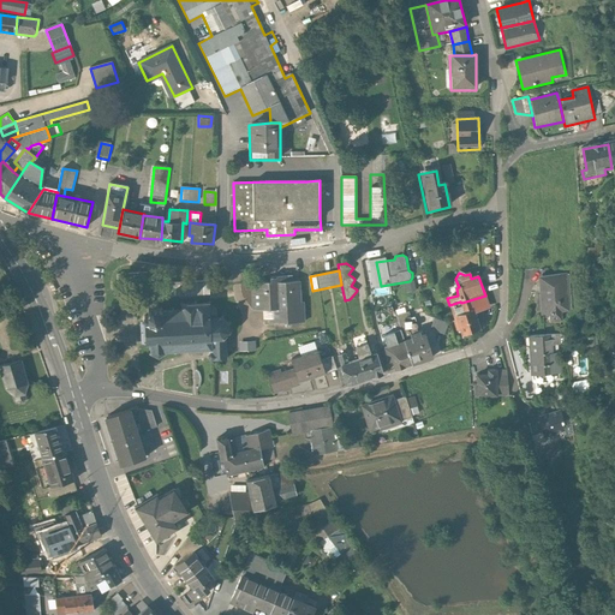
[(567,273),(538,275),(541,315),(550,314),(551,318),(562,318),(562,311),(569,310),(567,273)]
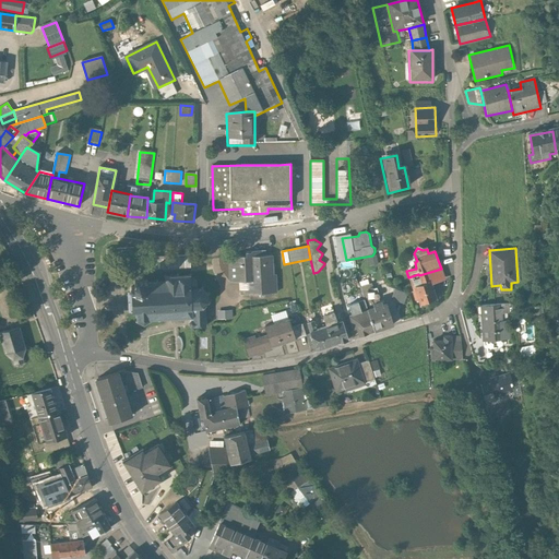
[(272,254),(261,256),(261,259),(254,259),(253,251),(246,251),(247,256),(228,257),(230,282),(242,281),(242,277),(249,276),(249,293),(276,292),(275,274),(273,274),(272,254)]
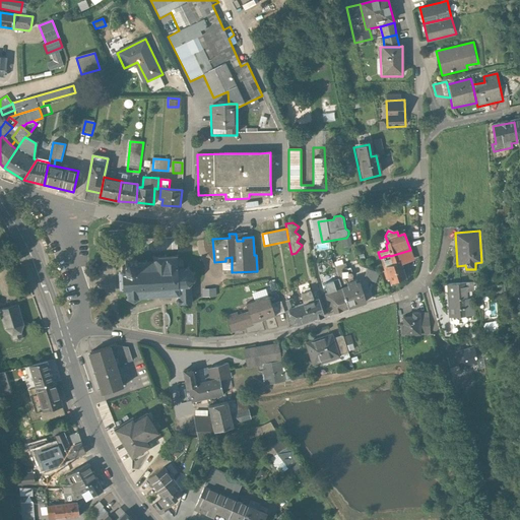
[(393,266),(384,269),(390,285),(406,280),(401,265),(414,261),(410,250),(390,256),(393,266)]
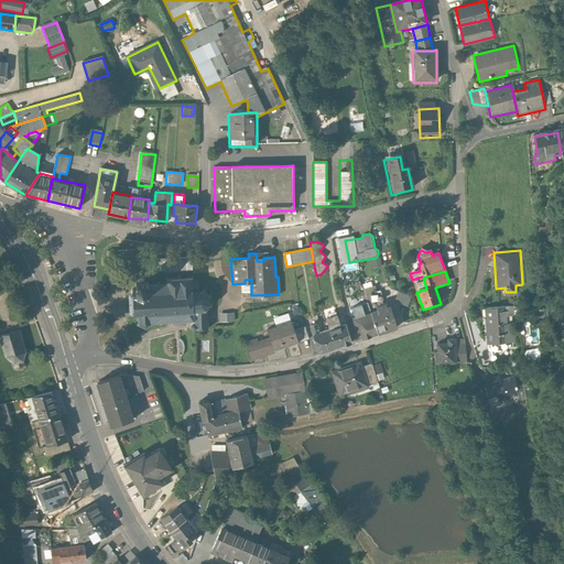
[(192,281),(191,280),(193,278),(192,277),(190,278),(180,279),(180,275),(179,275),(179,279),(169,279),(166,278),(165,279),(166,280),(167,284),(159,284),(159,282),(156,282),(158,284),(148,285),(148,282),(145,282),(145,281),(138,281),(138,283),(136,283),(136,289),(132,289),(130,292),(131,294),(129,294),(129,303),(128,303),(128,304),(129,304),(130,313),(133,313),(133,314),(138,314),(138,322),(136,324),(137,325),(139,323),(143,326),(143,328),(145,328),(144,326),(150,323),(152,324),(153,323),(151,322),(159,321),(160,324),(161,324),(161,321),(170,321),(170,323),(171,323),(171,321),(181,320),(181,323),(182,323),(182,320),(192,320),(192,324),(191,325),(191,326),(191,328),(192,329),(207,328),(206,311),(205,311),(204,310),(209,304),(212,305),(212,304),(209,303),(209,296),(210,295),(210,294),(208,295),(203,292),(204,290),(203,289),(201,291),(196,291),(196,290),(197,289),(197,283),(195,281),(192,281)]
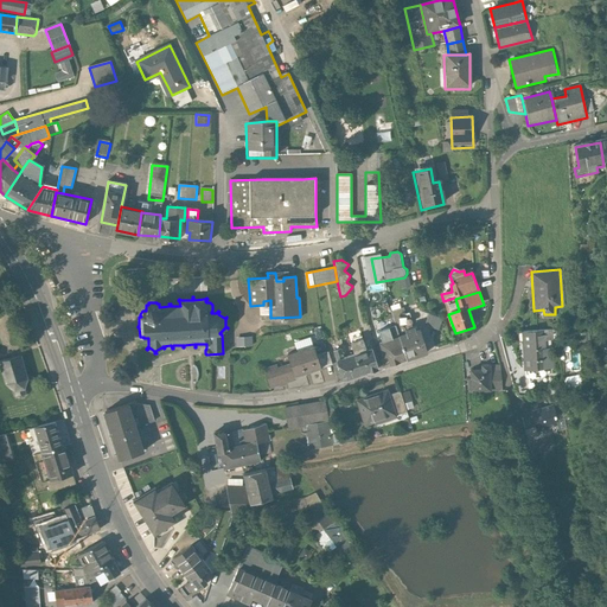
[(397,326),(401,337),(408,336),(407,332),(414,330),(409,315),(407,315),(404,308),(393,313),(397,326)]
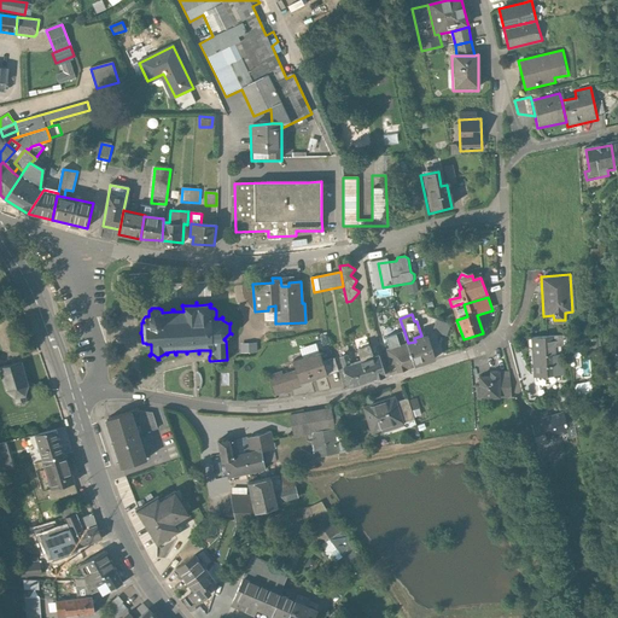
[(449,326),(436,321),(432,332),(445,337),(449,326)]
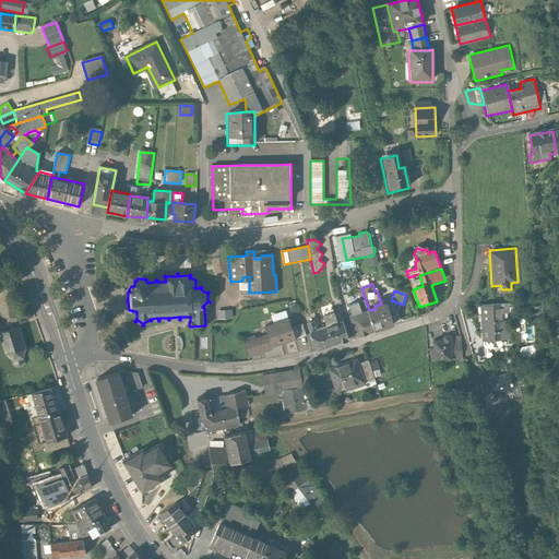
[(369,310),(366,300),(359,302),(359,306),(347,309),(351,317),(369,310)]
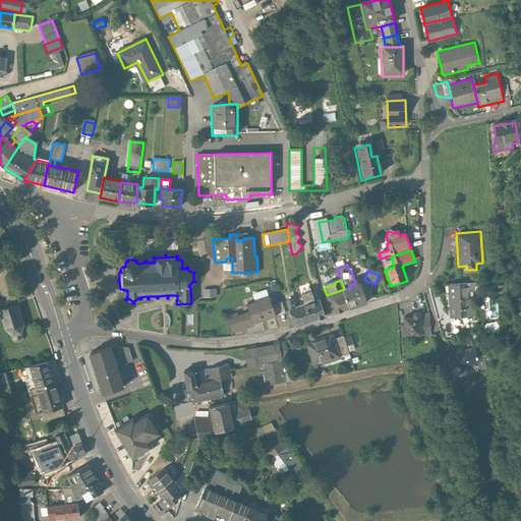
[(350,288),(344,289),(350,310),(368,304),(362,283),(358,285),(357,282),(355,283),(349,285),(350,288)]
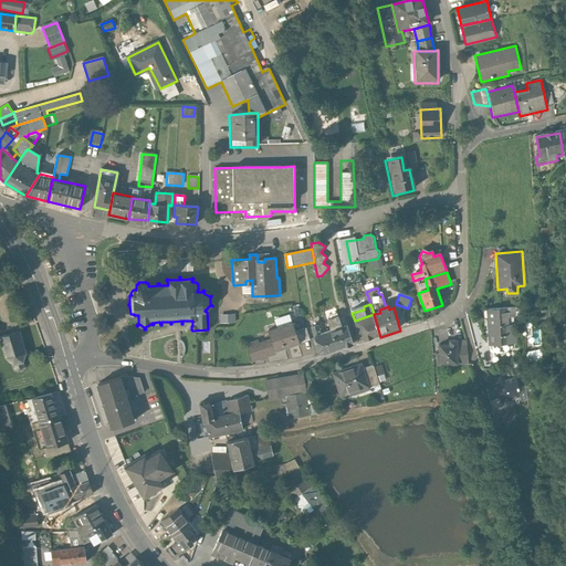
[(513,307),(486,310),(490,346),(512,344),(511,325),(515,325),(513,307)]
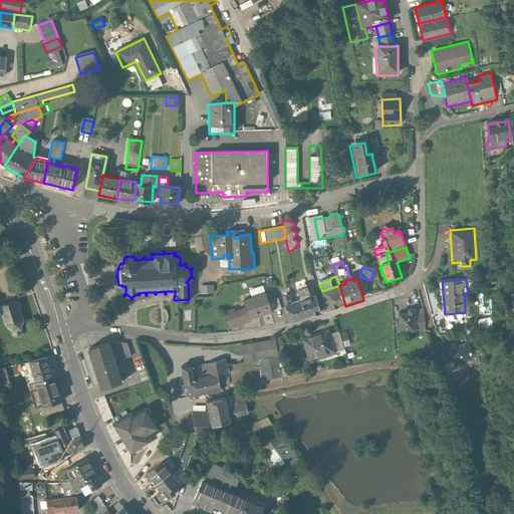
[(322,291),(326,304),(329,304),(331,310),(345,306),(339,285),(322,291)]
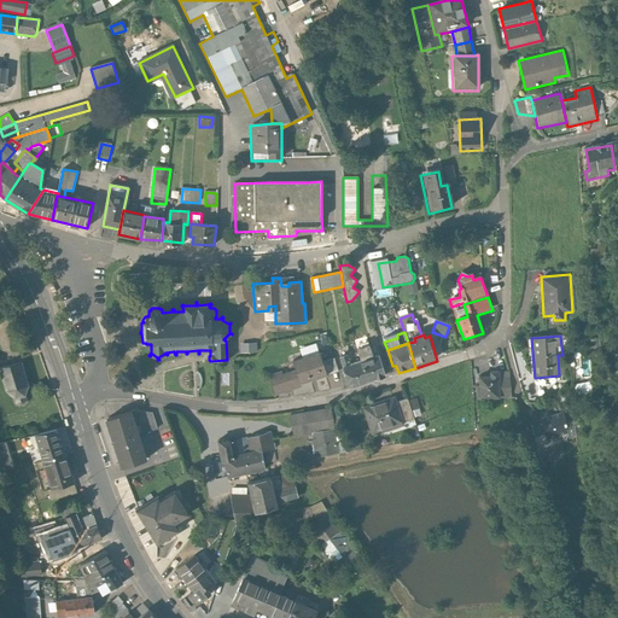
[(369,348),(359,353),(362,362),(368,383),(386,378),(380,357),(373,360),(369,348)]
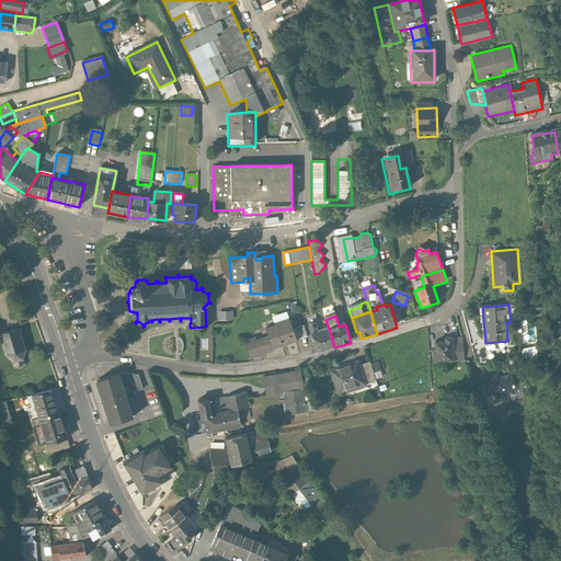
[(292,322),(266,331),(268,336),(273,351),(286,346),(298,342),(295,330),(292,322)]
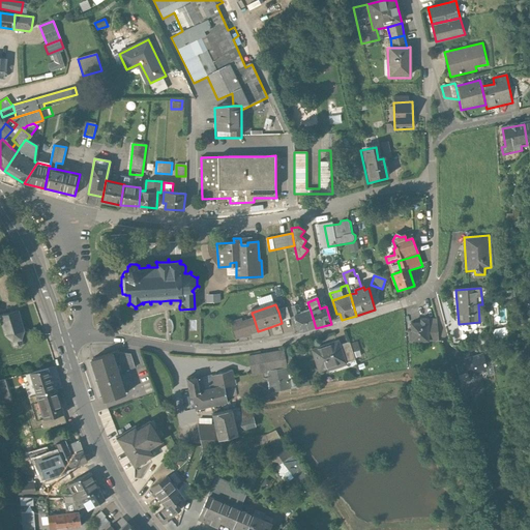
[(316,328),(311,311),(301,313),(299,305),(293,307),(301,332),(316,328)]
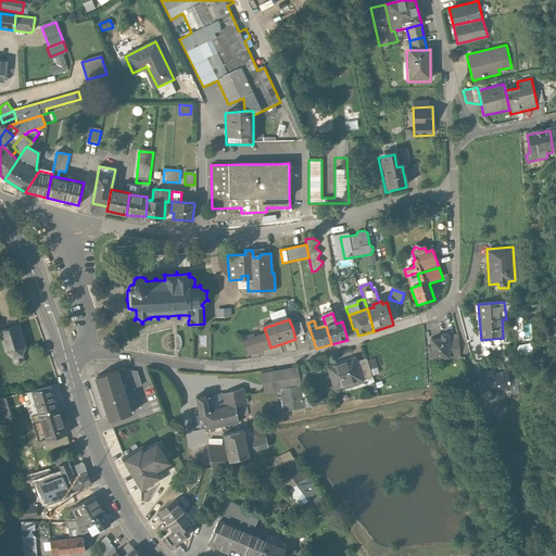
[(19,328),(0,332),(0,335),(5,354),(13,361),(14,365),(17,366),(22,366),(23,363),(22,357),(25,349),(19,328)]
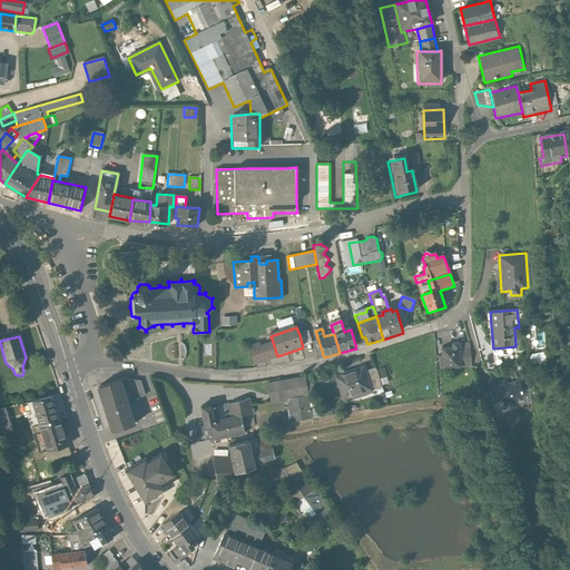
[(277,356),(273,342),(262,345),(261,342),(248,346),(255,365),(263,363),(263,364),(267,363),(271,362),(269,361),(278,357),(277,356)]
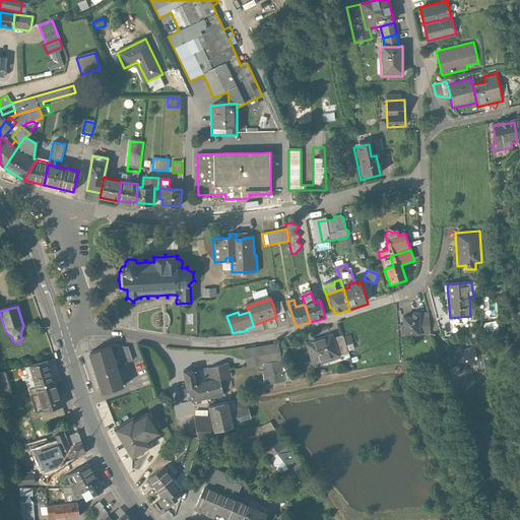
[(420,312),(412,312),(412,316),(402,316),(402,324),(401,326),(401,336),(420,335),(420,333),(420,312)]
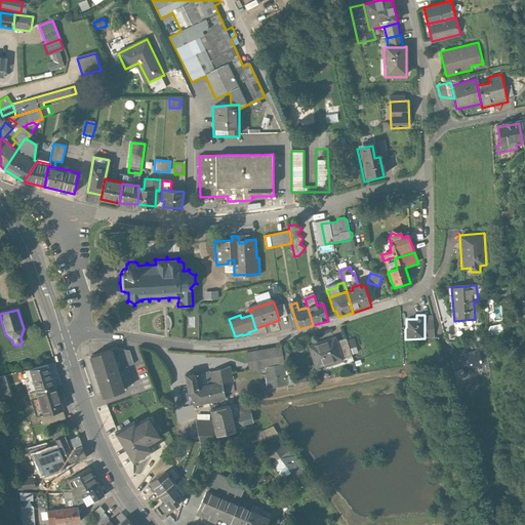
[(433,315),(425,315),(425,336),(434,336),(433,315)]
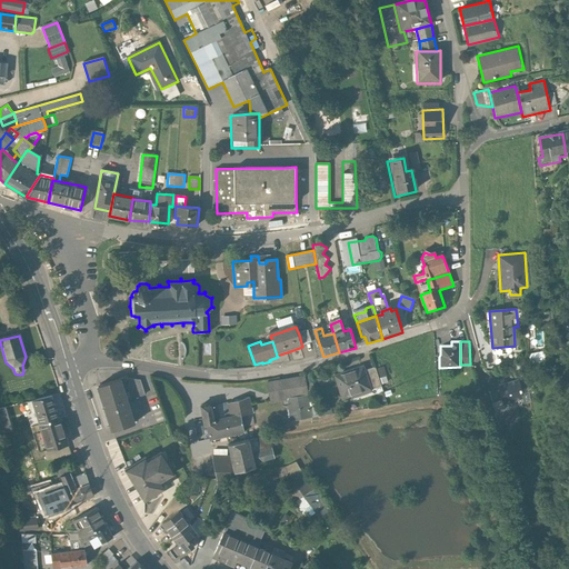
[(363,366),(331,376),(340,403),(372,393),(371,390),(366,371),(363,366)]
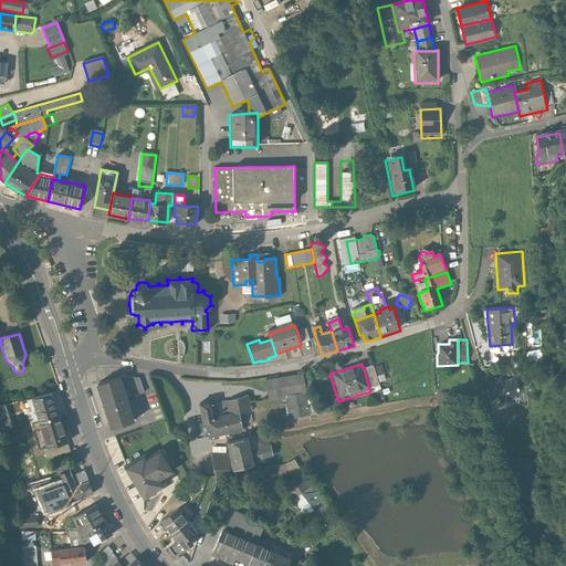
[(374,366),(364,369),(369,388),(379,386),(377,377),(374,368),(374,366)]
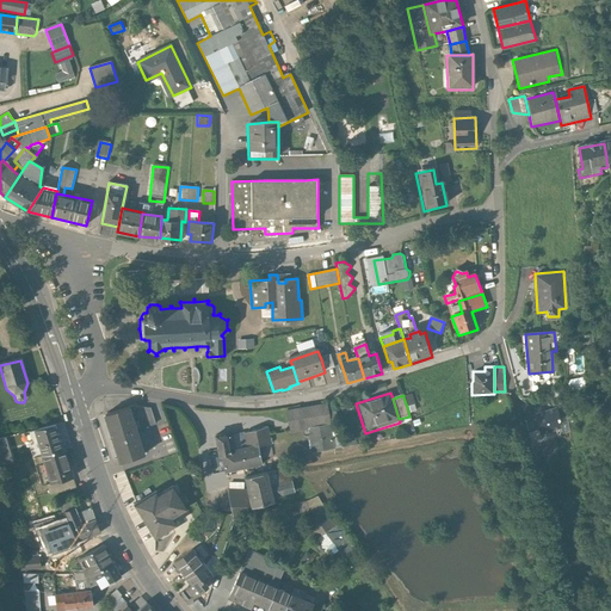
[(412,395),(403,397),(407,407),(414,405),(412,395)]
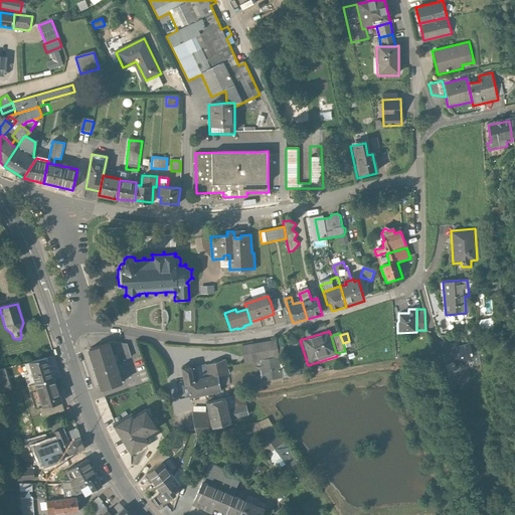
[(276,339),(240,345),(243,362),(243,365),(261,362),(264,380),(288,376),(286,368),(282,369),(276,339)]
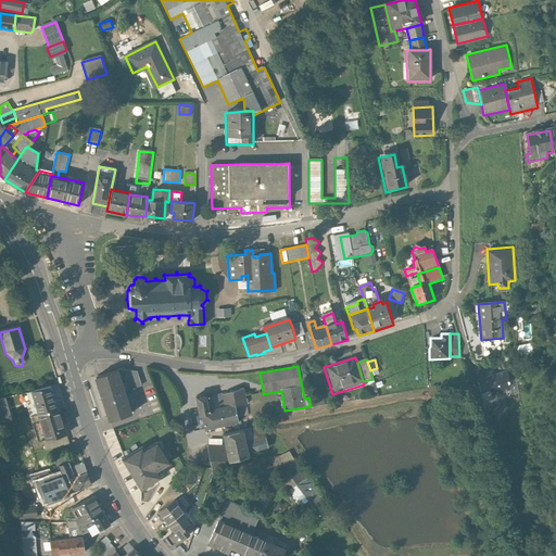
[(517,368),(487,377),(491,394),(512,389),(514,393),(523,391),(517,368)]
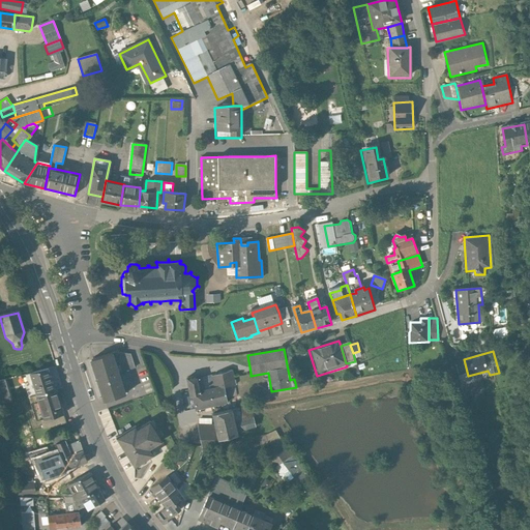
[(92,361),(106,403),(125,395),(119,375),(136,370),(131,355),(116,354),(92,361)]
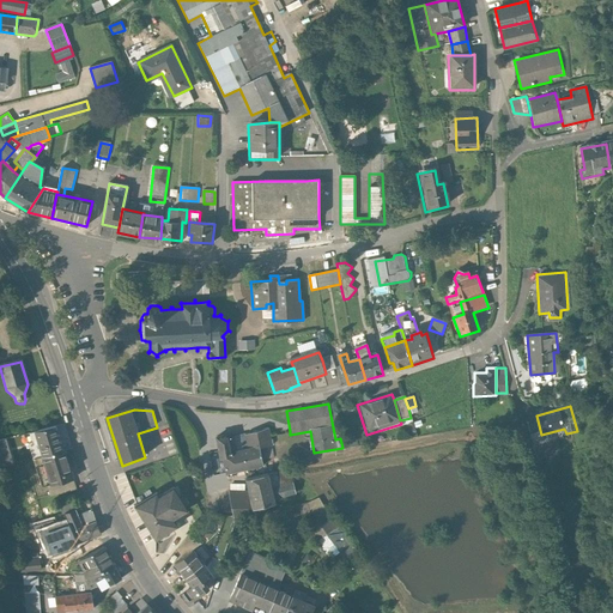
[(64,451),(55,428),(35,434),(37,442),(29,445),(34,461),(64,451)]
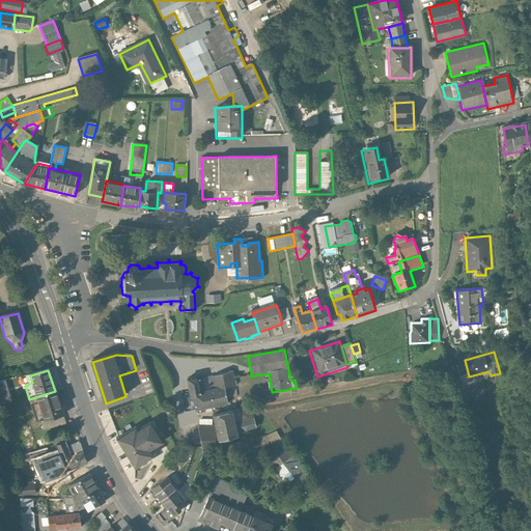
[(214,375),(216,387),(220,386),(223,388),(225,387),(235,385),(234,376),(232,370),(214,375)]
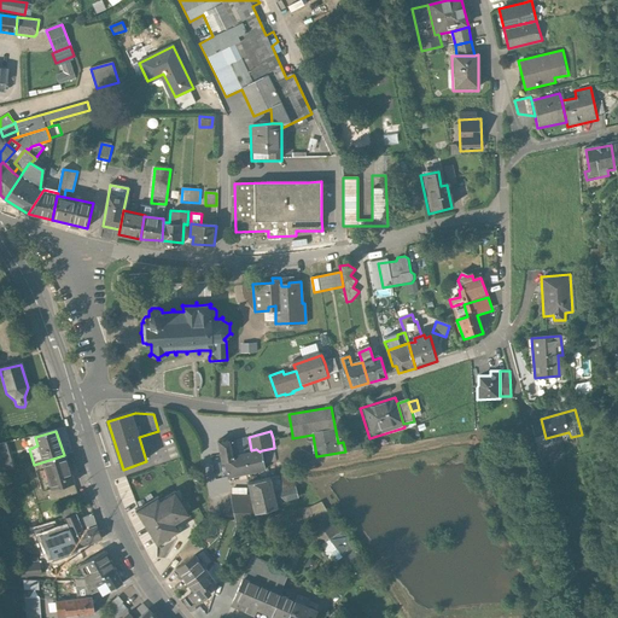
[(248,436),(232,439),(235,454),(251,450),(249,437),(248,436)]
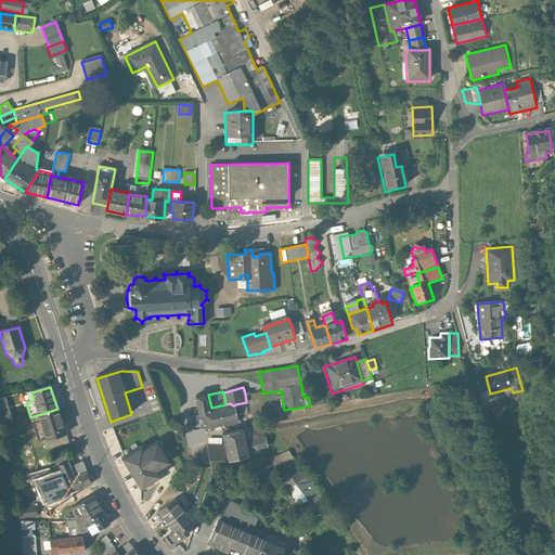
[(206,427),(239,420),(237,413),(235,404),(233,405),(230,403),(226,404),(211,408),(208,395),(207,392),(195,396),(198,413),(202,412),(206,427)]
